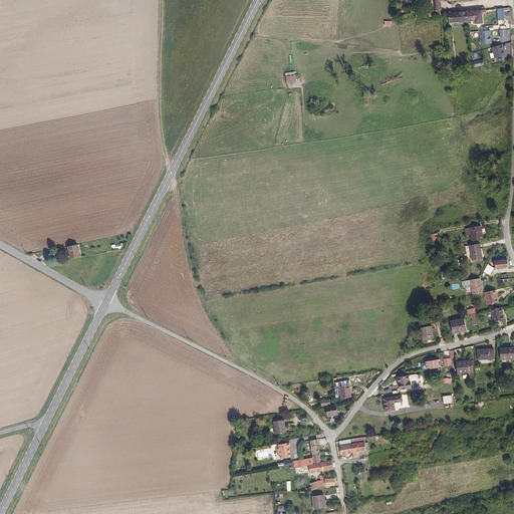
[(412,13),(412,17),(437,13),(437,8),(434,8),(432,8),(423,10),(423,6),(417,7),(417,12),(412,13)]
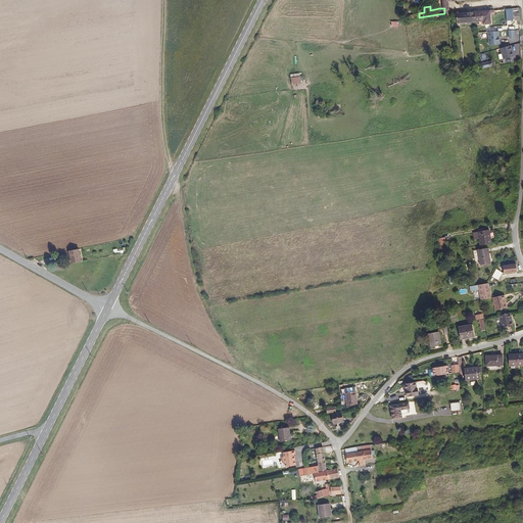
[(481,12),(482,20),(482,25),(490,24),(489,14),(489,11),(481,12)]
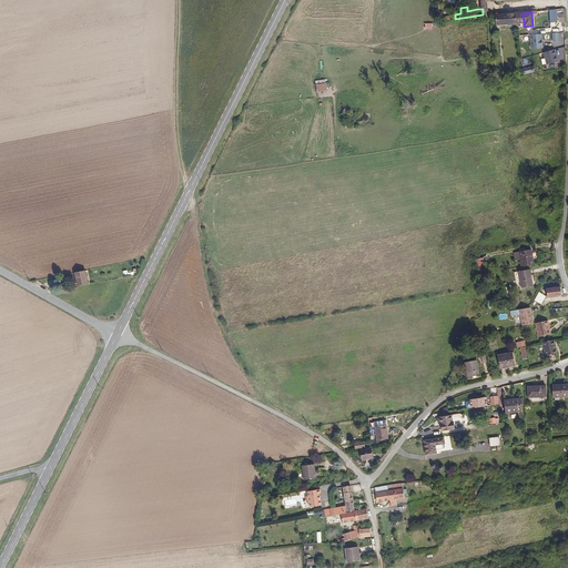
[(515,14),(494,17),(495,26),(516,23),(515,14)]
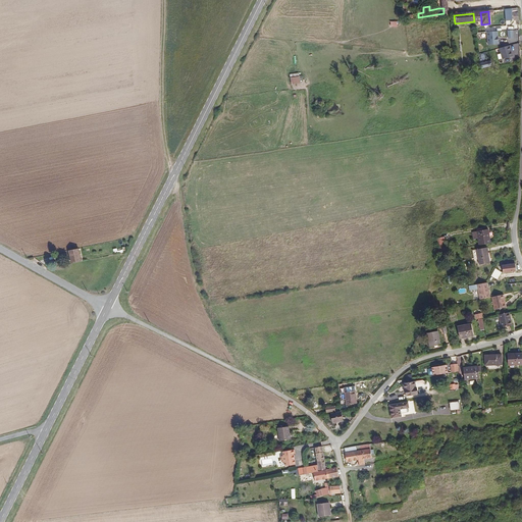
[(499,44),(498,32),(486,32),(487,45),(499,44)]
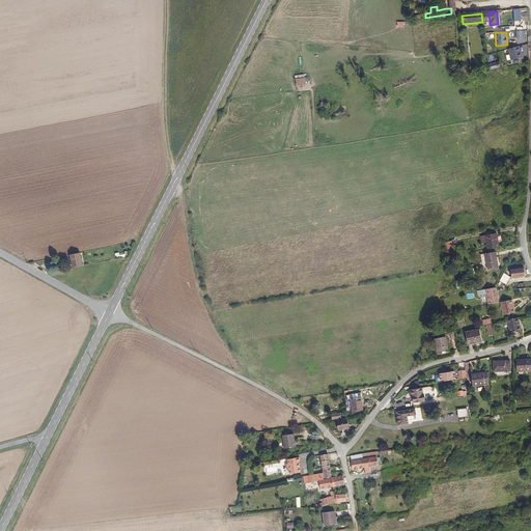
[(522,53),(529,51),(527,44),(521,46),(522,53)]
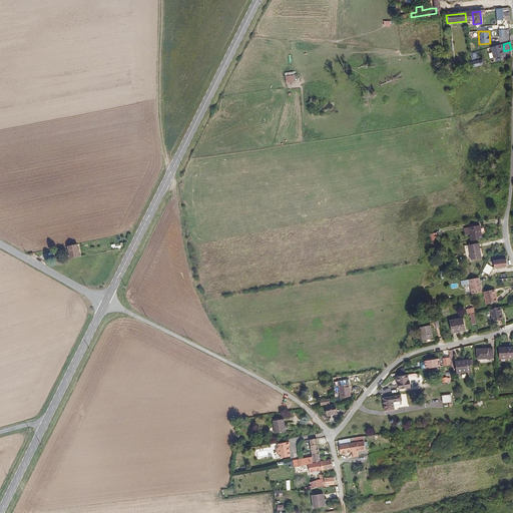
[(500,45),(491,47),(494,57),(503,55),(500,45)]
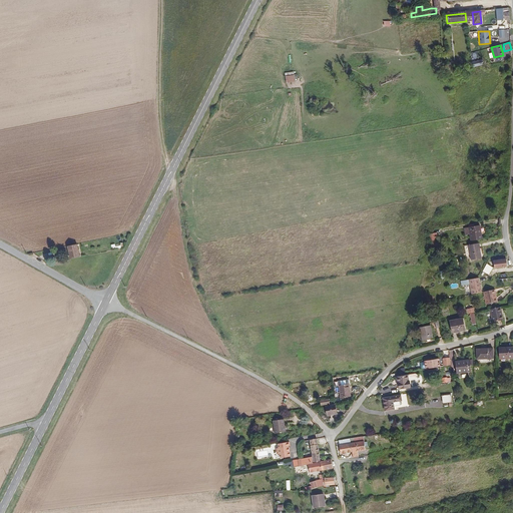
[(474,67),(483,64),(482,59),(472,61),(474,67)]
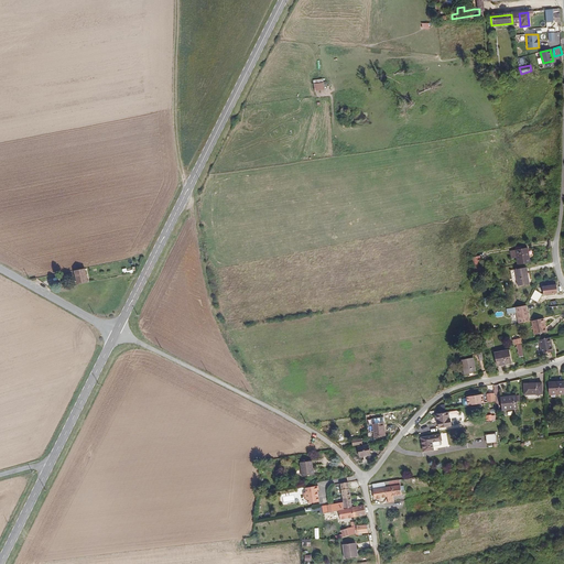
[(516,257),(518,263),(530,261),(528,247),(510,250),(511,257),(516,257)]
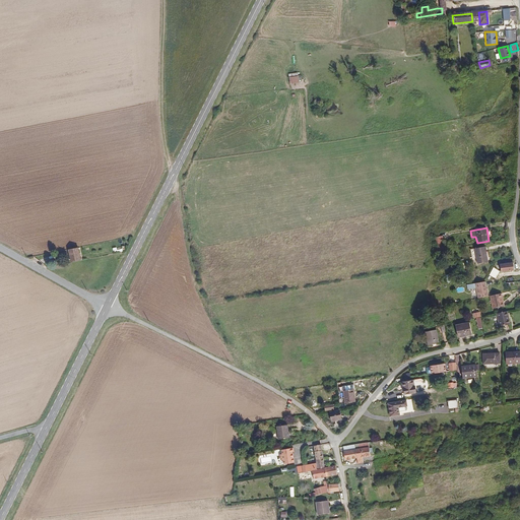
[(430,242),(433,256),(441,254),(440,251),(436,252),(435,245),(438,244),(437,240),(430,242)]
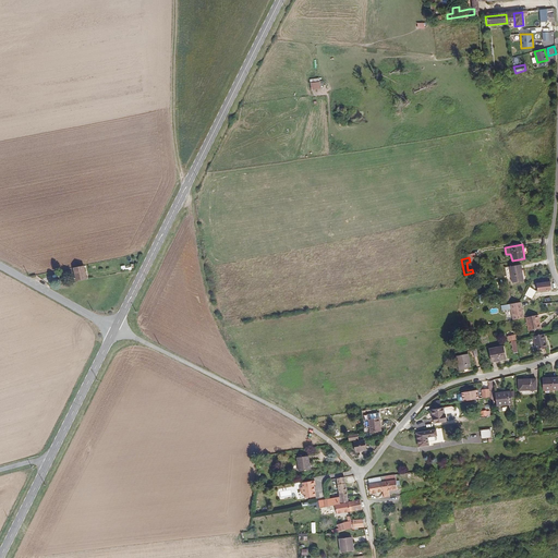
[(84,266),(75,268),(79,281),(86,279),(84,266)]
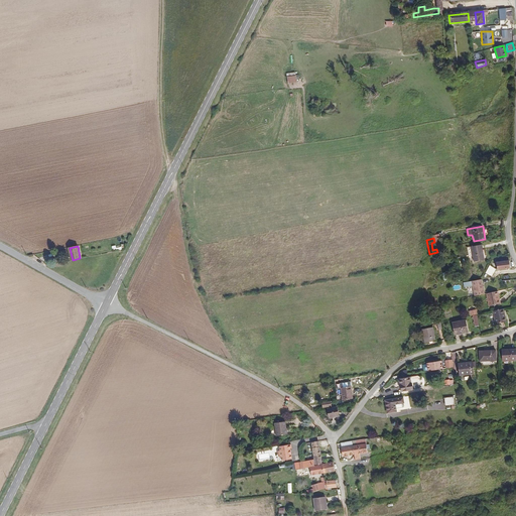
[(480,246),(470,248),(472,262),(483,261),(480,246)]
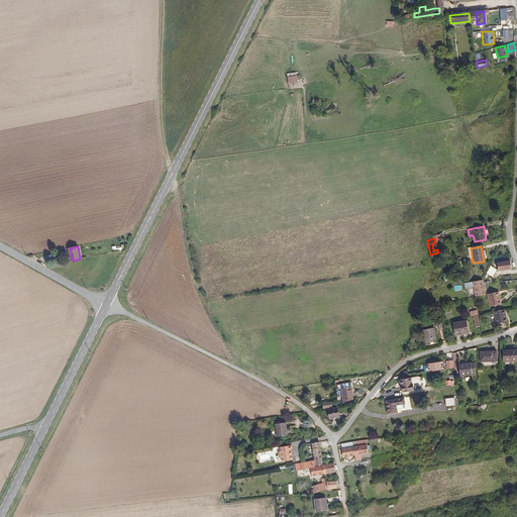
[(491,267),(492,273),(496,274),(504,272),(503,265),(491,267)]
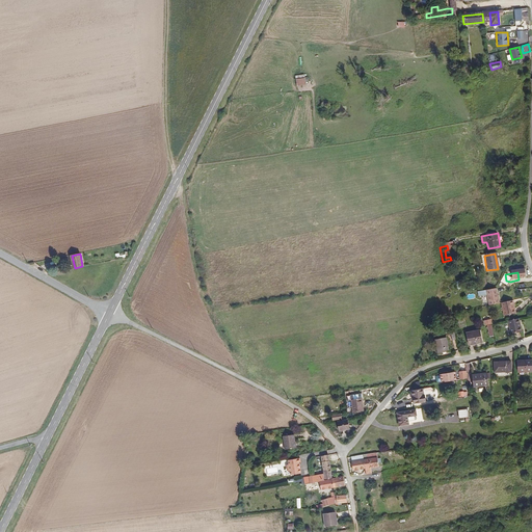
[(522,291),(519,280),(510,282),(513,293),(522,291)]
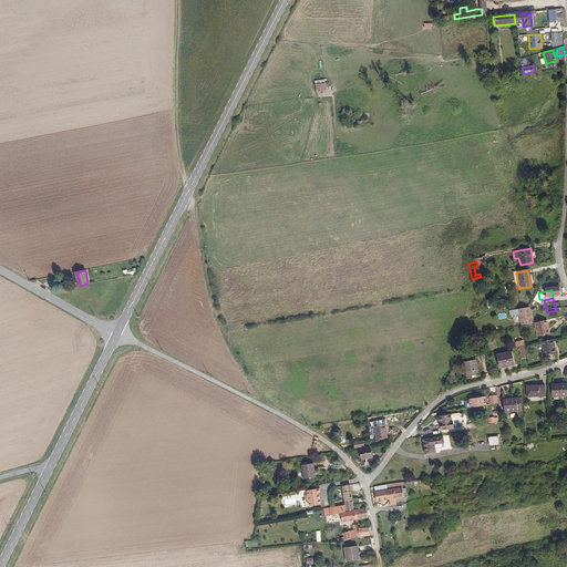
[(519,313),(521,325),(533,323),(531,307),(509,310),(511,315),(519,313)]
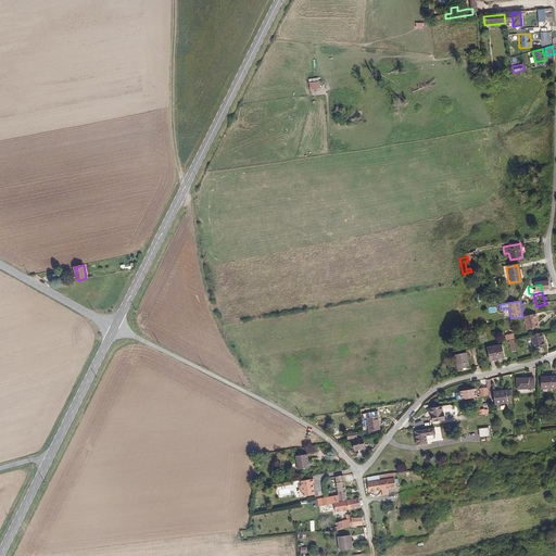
[(529,318),(517,320),(520,335),(532,331),(530,321),(529,318)]
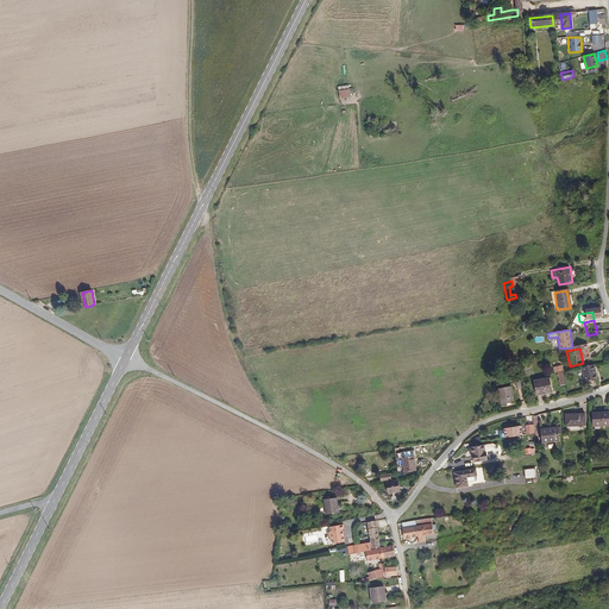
[(590,384),(586,369),(576,371),(579,388),(590,384)]
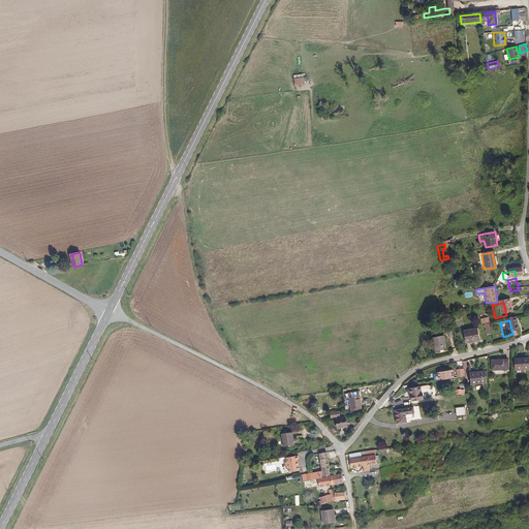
[(458,336),(460,344),(473,341),(471,333),(458,336)]
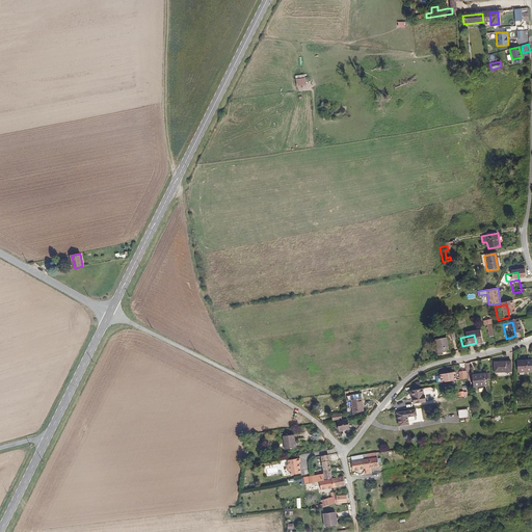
[(442,341),(430,343),(432,356),(444,355),(442,341)]
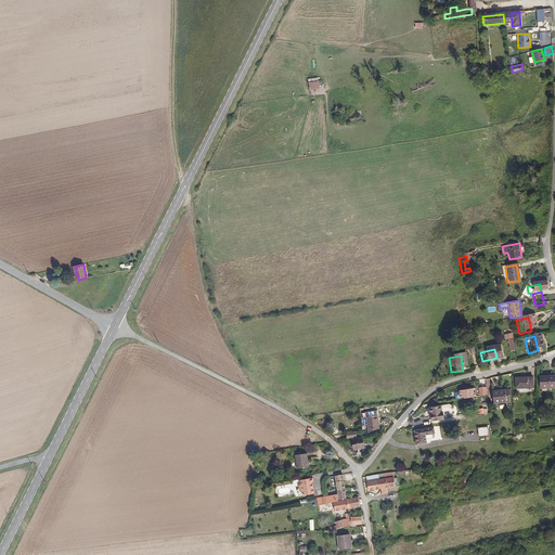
[(551,378),(536,378),(536,389),(551,389),(551,378)]
